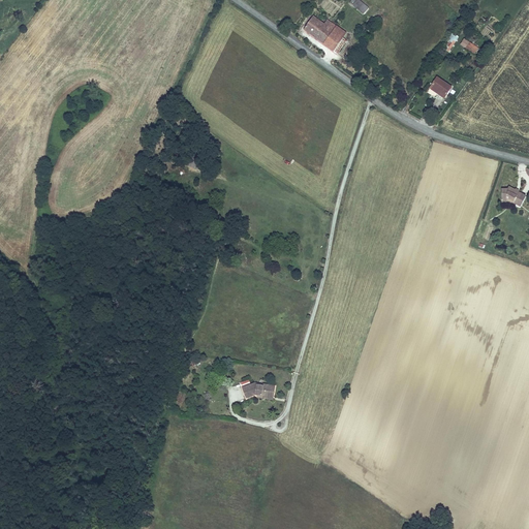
[(323,22),(313,14),(304,28),(338,52),(347,38),(341,34),(323,22)]
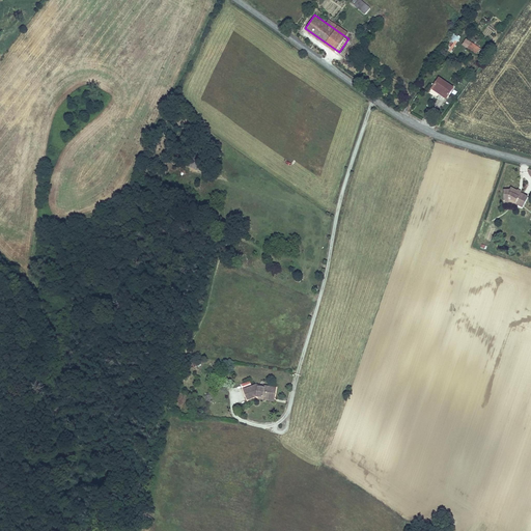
[(346,29),(328,17),(325,22),(342,34),(346,29)]
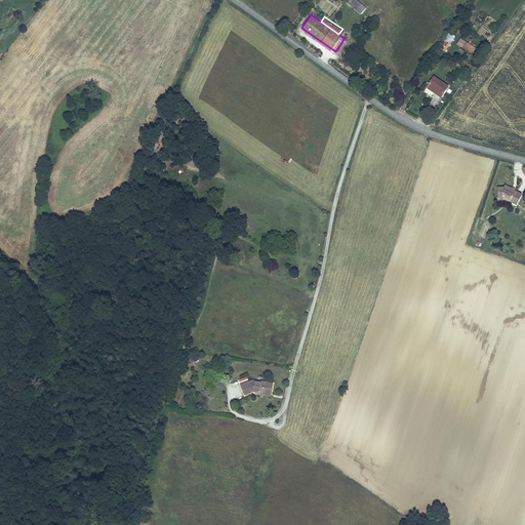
[(447,52),(455,37),(450,34),(442,49),(447,52)]
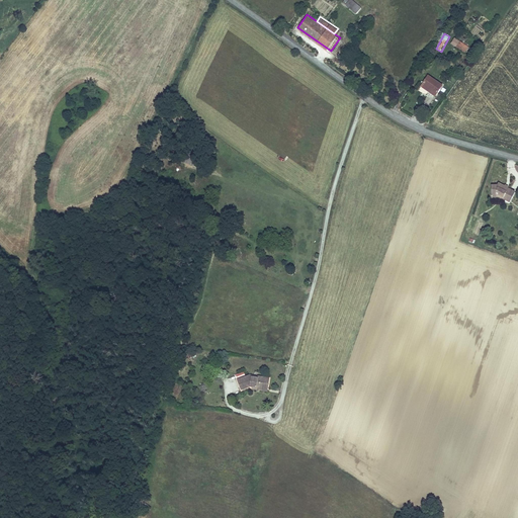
[(450,45),(465,54),(469,48),(454,38),(450,45)]
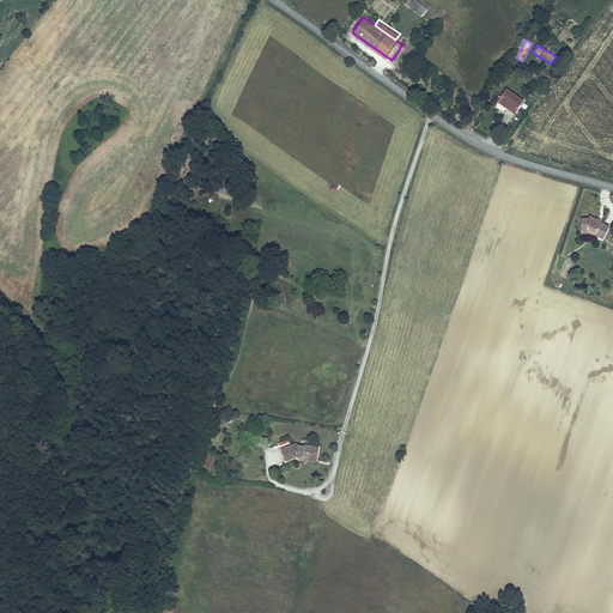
[(507,89),(499,103),(509,108),(510,104),(520,108),(525,97),(507,89)]
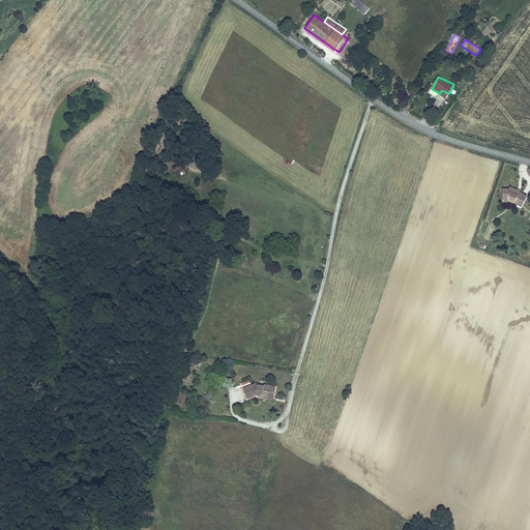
[(502,189),(503,198),(510,198),(516,200),(514,202),(522,205),(527,196),(517,190),(517,189),(509,186),(508,188),(502,189)]
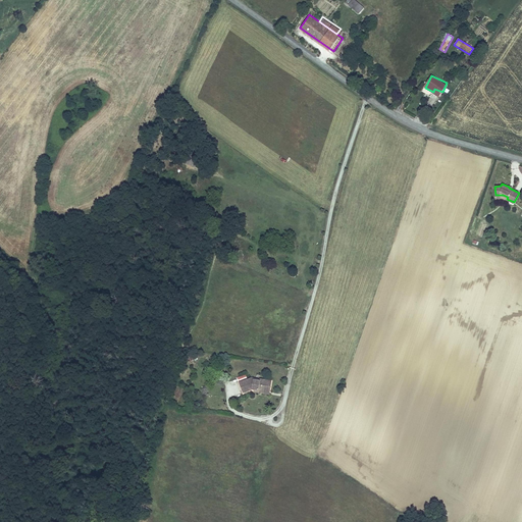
[(270,392),(272,383),(265,382),(266,379),(259,377),(259,380),(254,379),(254,377),(252,377),(239,381),(243,390),(250,388),(254,388),(270,392)]
